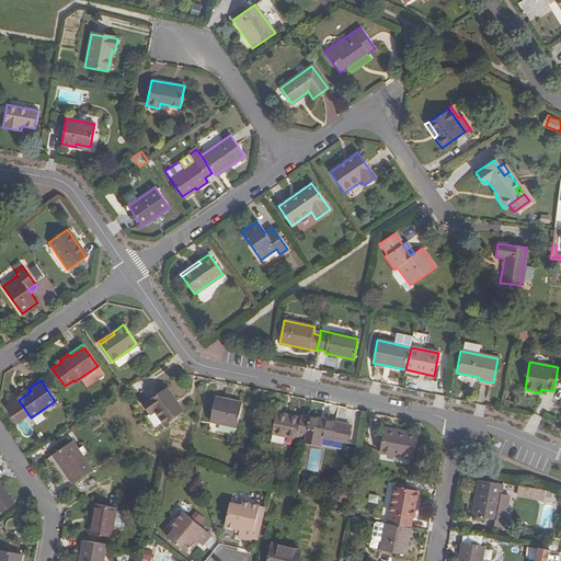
[(164,387),(141,403),(149,414),(152,412),(162,425),(182,411),(164,387)]
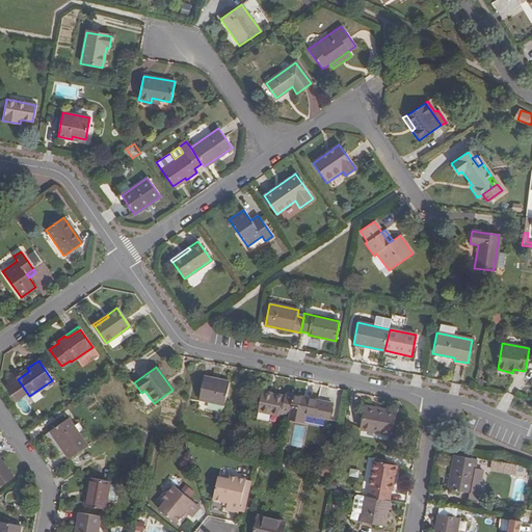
[(16,376),(18,379),(29,371),(27,368),(16,376)]
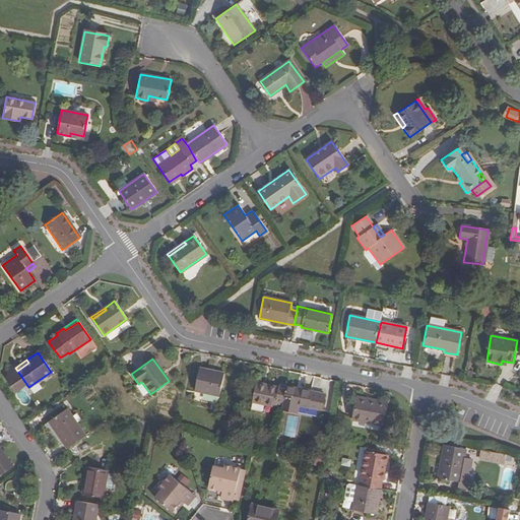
[(222,373),(199,369),(194,390),(217,395),(222,373)]
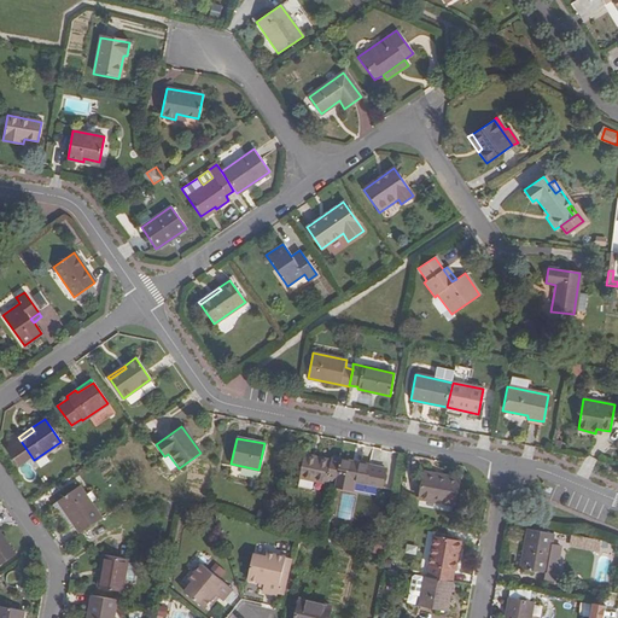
[(336,481),(339,459),(331,458),(331,460),(303,454),(298,477),(326,483),(327,479),(336,481)]
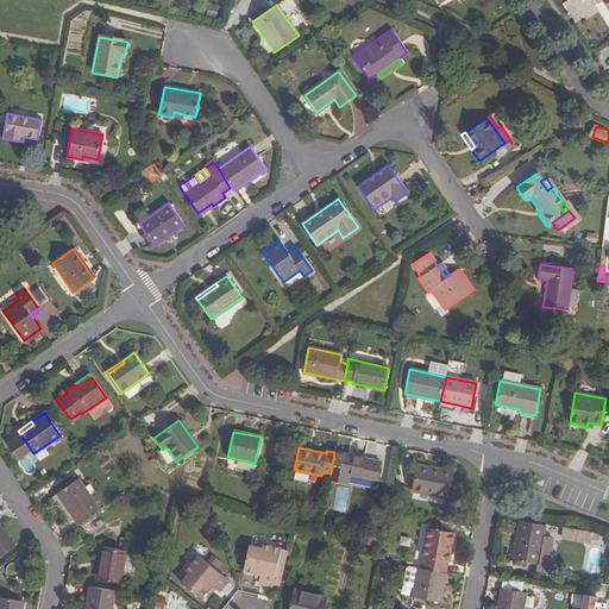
[(331,473),(330,479),(346,483),(347,475),(376,481),(378,462),(334,452),(331,473)]
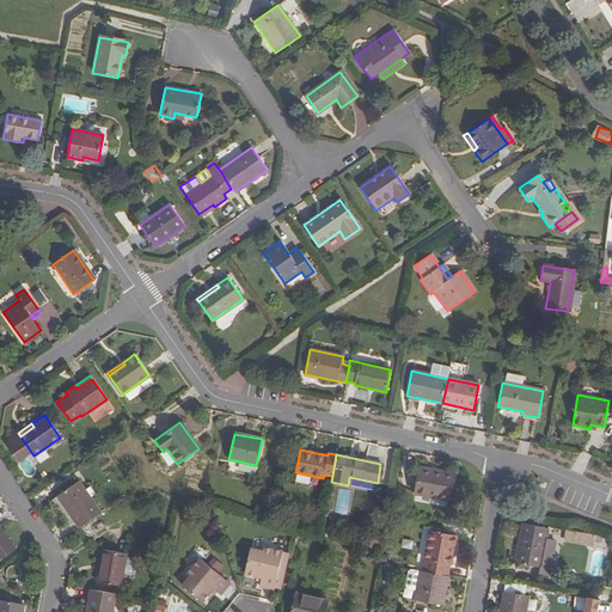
[(432,472),(432,470),(420,467),(415,494),(448,500),(453,477),(432,472)]
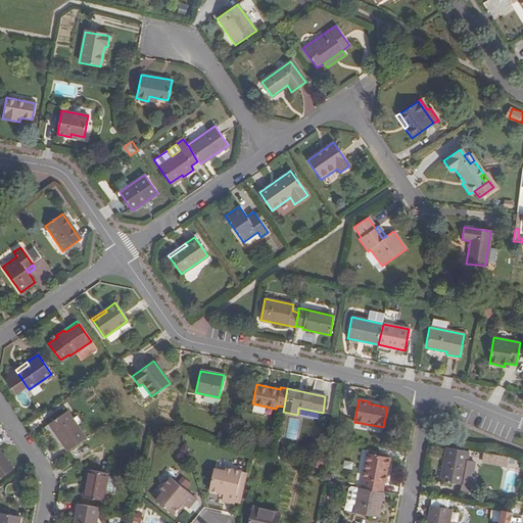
[(86,438),(66,411),(48,424),(66,450),(86,438)]
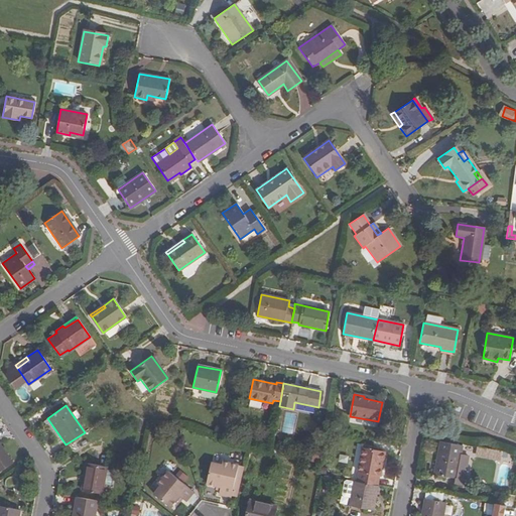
[(462,445),(440,441),(434,474),(456,478),(462,445)]
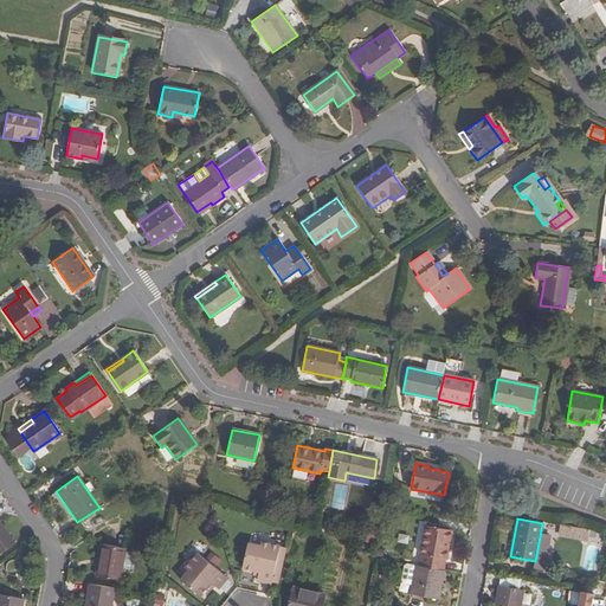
[(0,550),(13,542),(0,523),(0,550)]
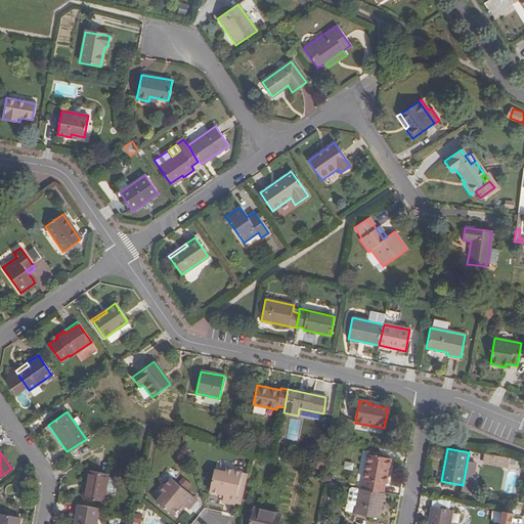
[(362,489),(383,492),(385,483),(386,483),(390,459),(367,454),(363,479),(362,489)]
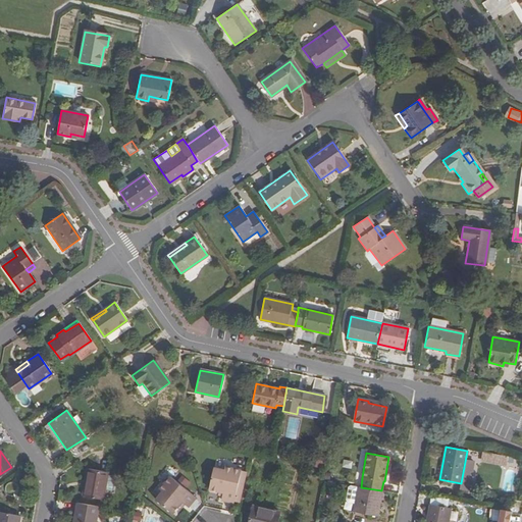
[(510,466),(511,456),(485,453),(484,463),(510,466)]
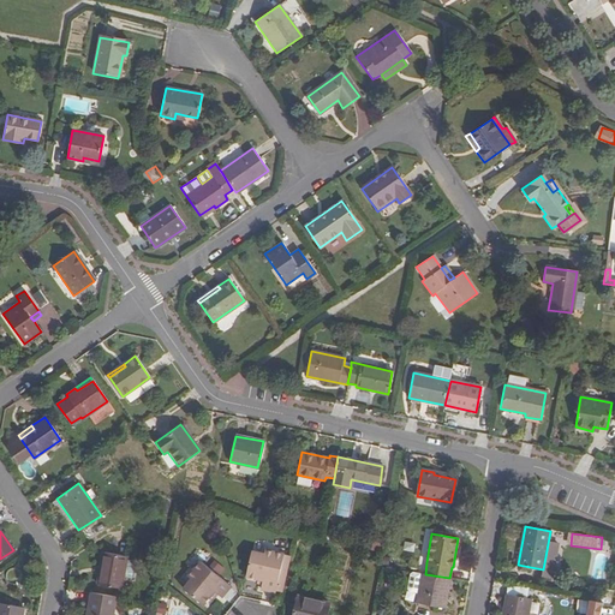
[(125,556),(102,551),(97,584),(119,587),(125,556)]
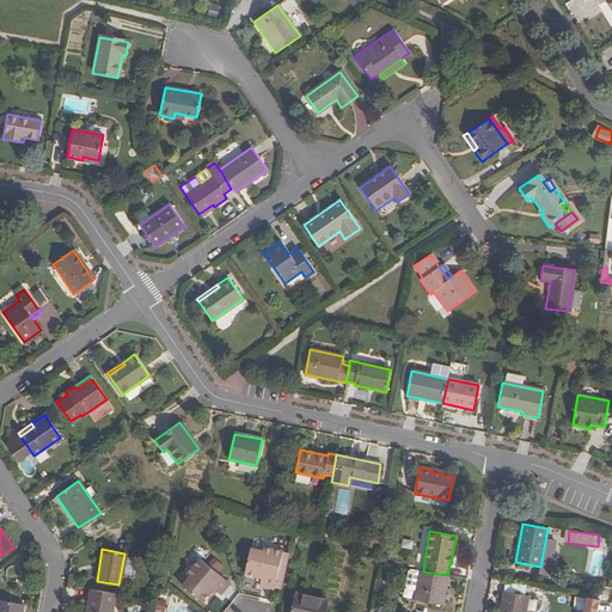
[(277,569),(283,571),(287,554),(281,552),(281,551),(270,549),(269,554),(250,549),(244,574),(261,577),(258,586),(273,589),(274,587),(277,569)]
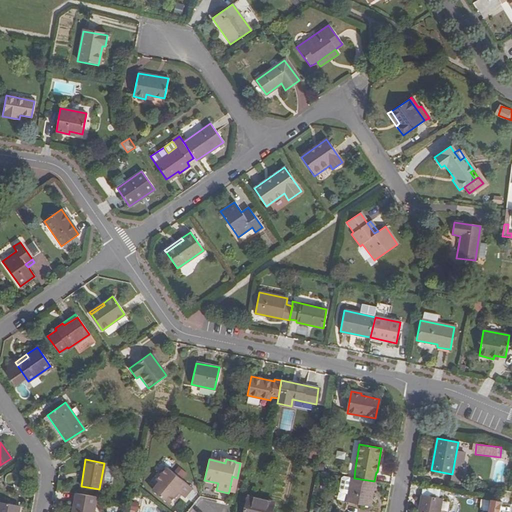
[(175,496),(178,492),(186,483),(169,469),(164,476),(159,481),(157,479),(150,487),(175,508),(181,501),(178,498),(175,496)]
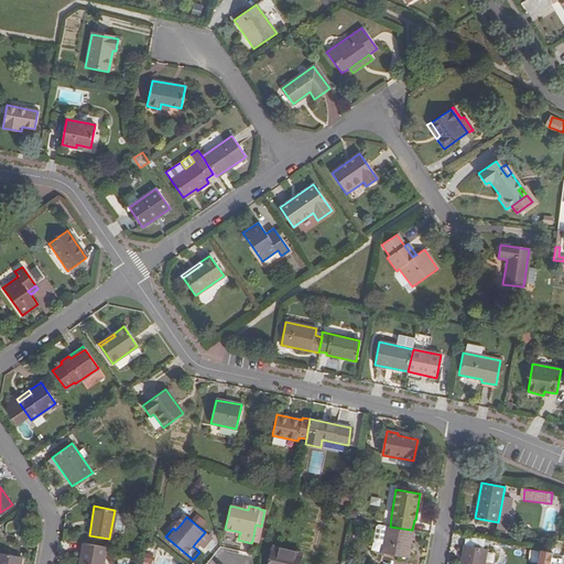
[(258,542),(261,527),(256,524),(252,541),(258,542)]
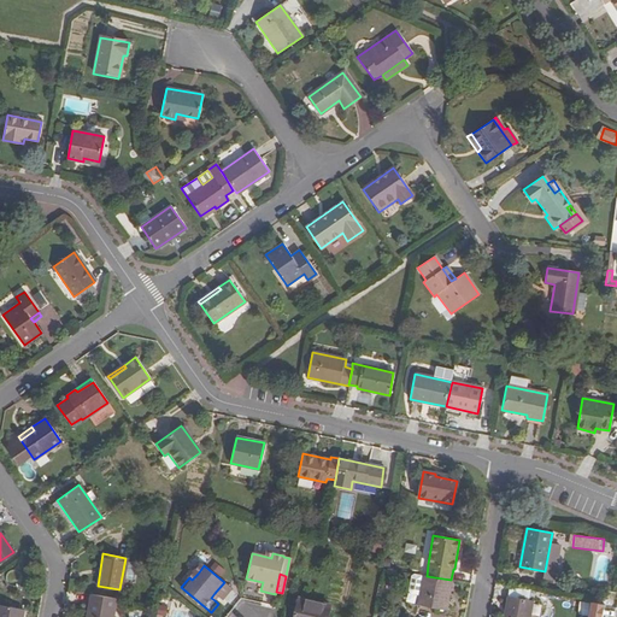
[(446,610),(451,580),(427,576),(422,575),(413,574),(411,575),(409,591),(410,593),(418,594),(417,604),(446,610)]
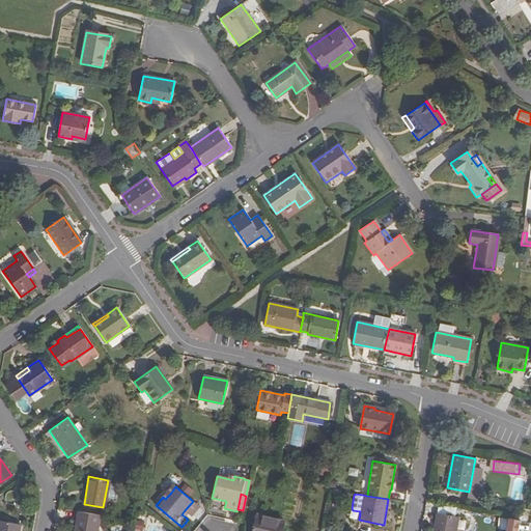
[(96,530),(100,515),(78,511),(75,530),(96,530)]
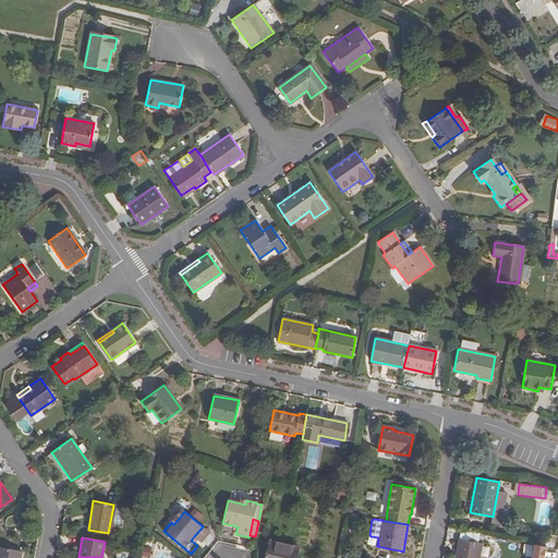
[(477,557),(481,543),(459,538),(455,557),(477,557)]
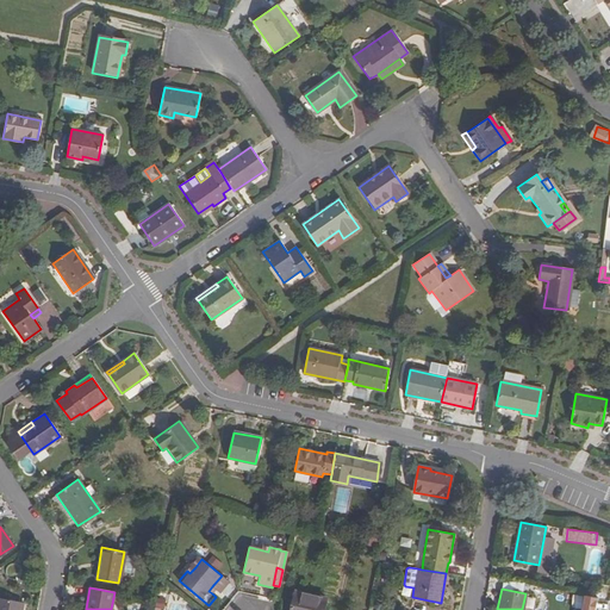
[(290,609),(322,609),(325,598),(294,590),(290,609)]
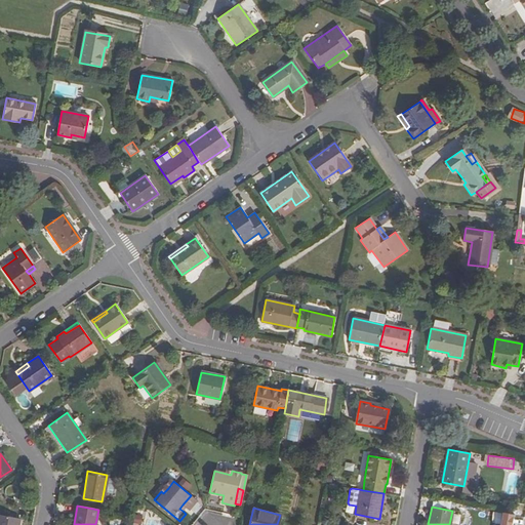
[(491,519),(499,520),(500,512),(492,510),(491,519)]
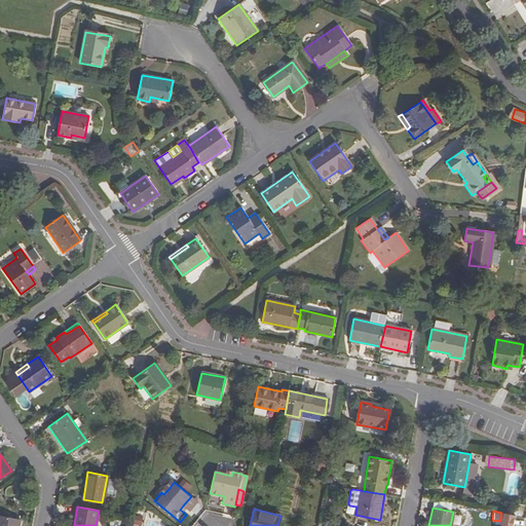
[(17,525),(20,519),(0,516),(0,525),(17,525)]
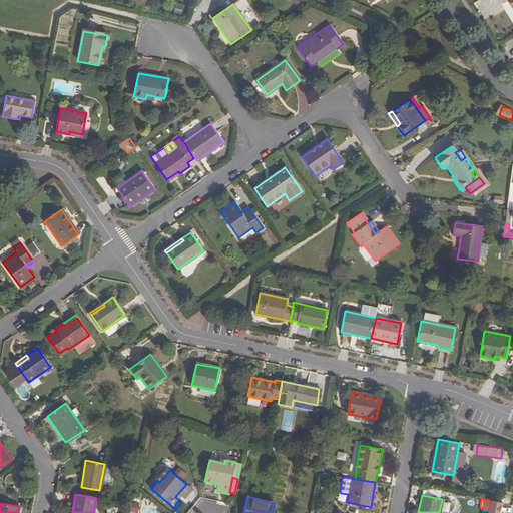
[(139,512),(141,504),(134,503),(132,512),(139,512)]
